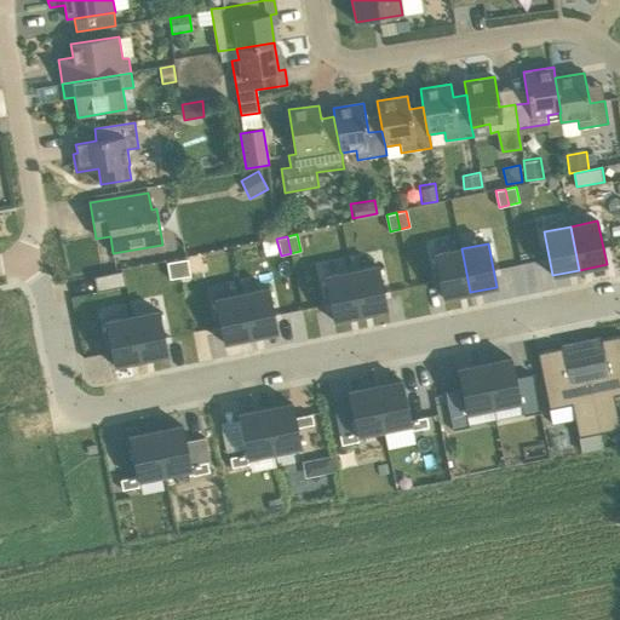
[(470,292),(461,248),(434,254),(443,298),(470,292)]
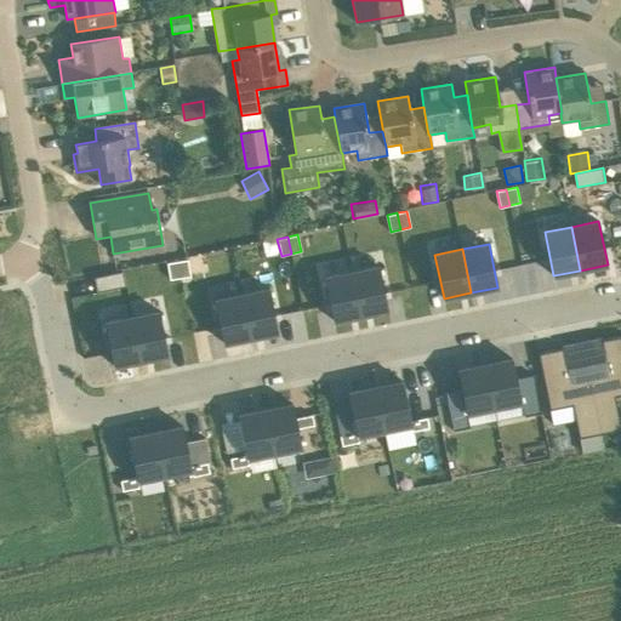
[(178,261),(181,278),(191,277),(188,260),(178,261)]
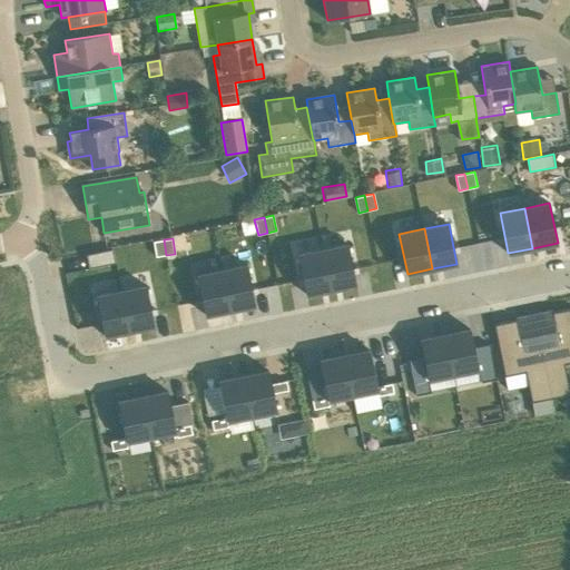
[(156,256),(166,255),(164,239),(154,242),(156,256)]
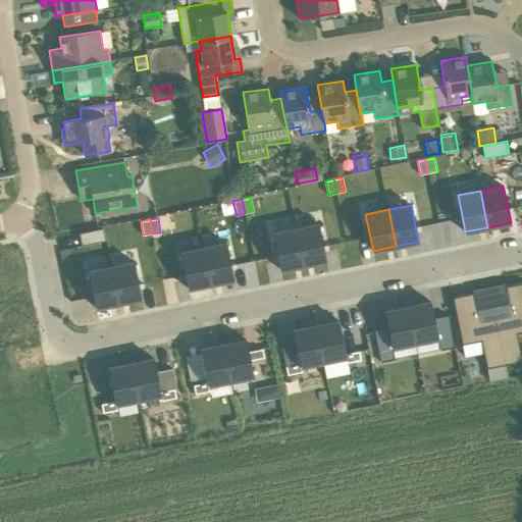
[(318,223),(296,228),(303,265),(326,260),(318,223)]
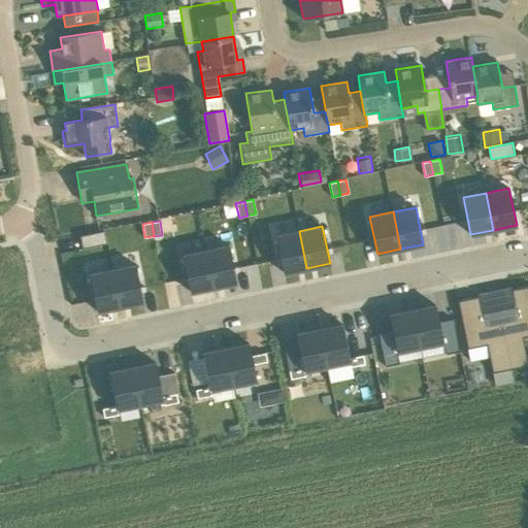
[(80,236),(83,249),(107,243),(104,231),(80,236)]
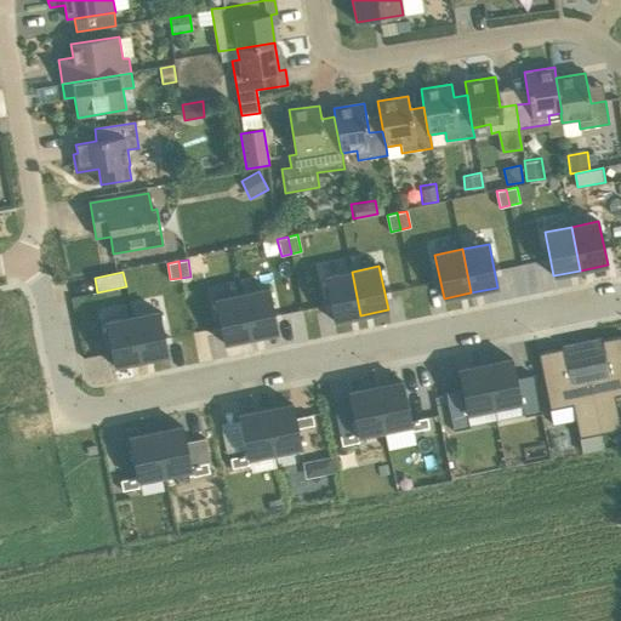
[(360,315),(352,272),(325,278),(334,320),(360,315)]
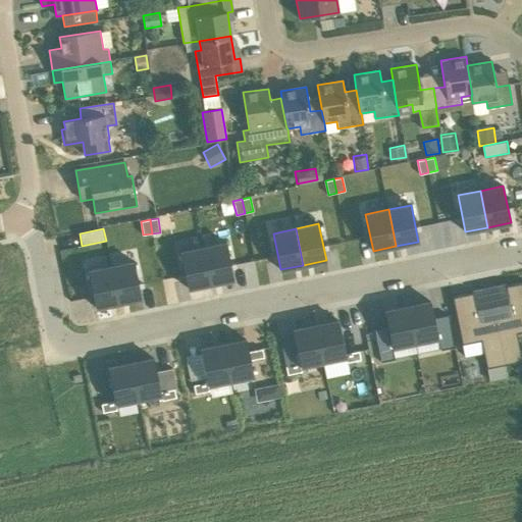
[(226,243),(204,248),(211,284),(233,279),(226,243)]
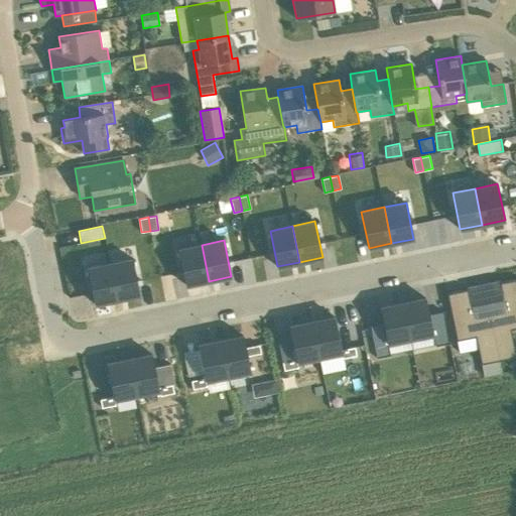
[(209,281),(202,245),(178,249),(186,285),(209,281)]
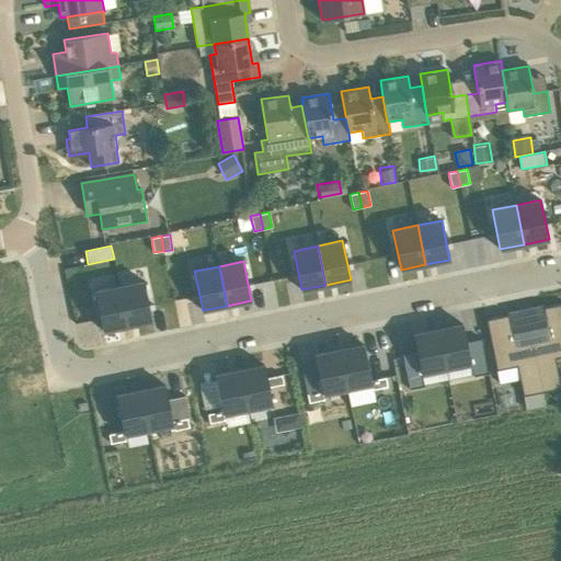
[(144,282),(119,286),(127,325),(152,321),(144,282)]
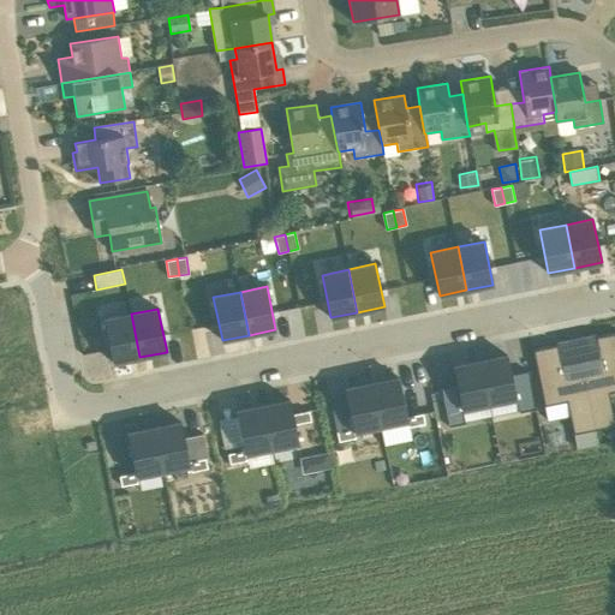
[(113,363),(139,357),(131,314),(105,320),(113,363)]
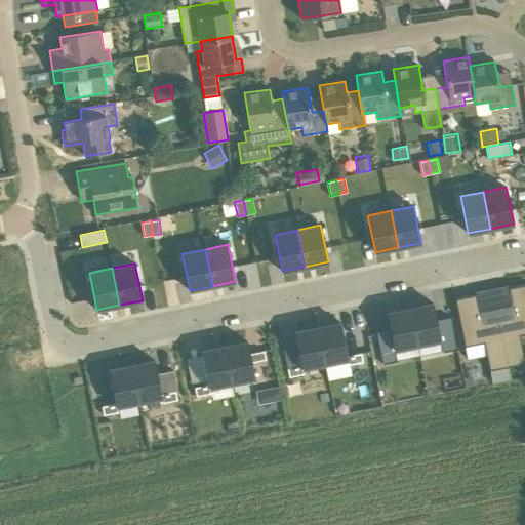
[(524,281),(508,285),(511,298),(494,301),(506,353),(523,349),(518,325),(524,323),(524,281)]
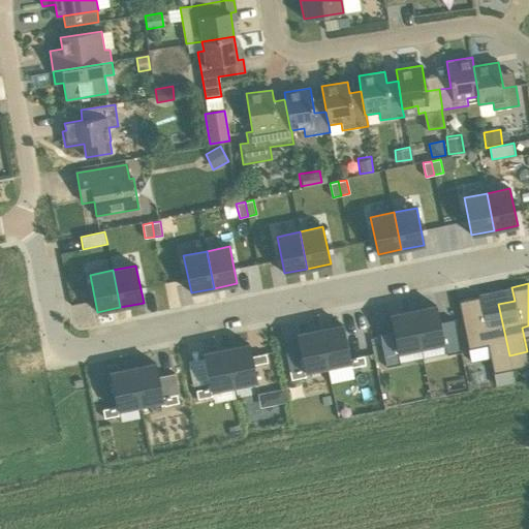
[(498,304),(483,307),(479,294),(459,298),(467,339),(487,335),(491,359),(509,355),(498,304)]
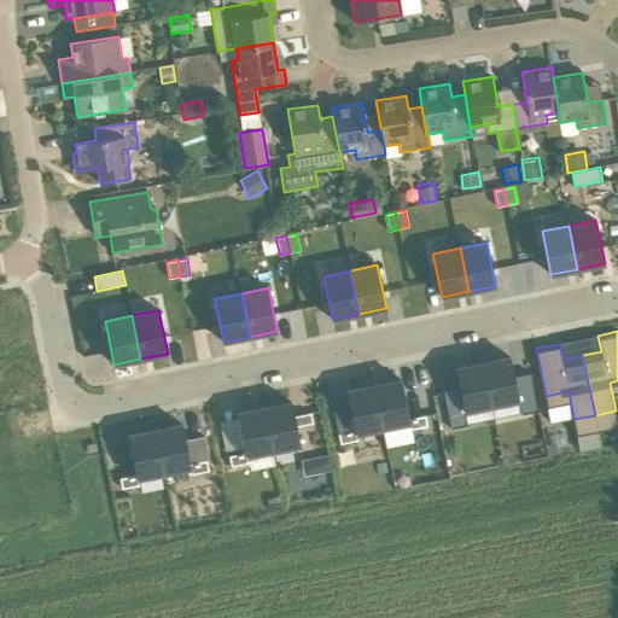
[(483,362),(493,406),(519,400),(514,377),(511,357),(483,362)]
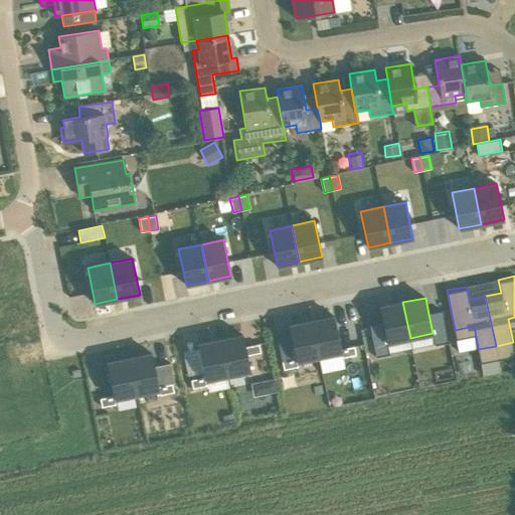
[(387,343),(410,338),(402,302),(380,307),(383,323),(387,343)]
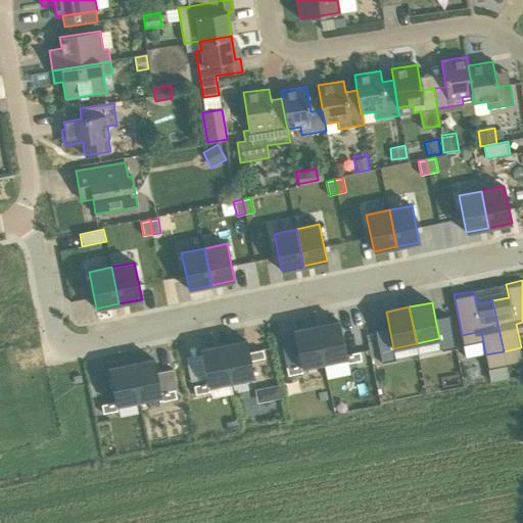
[(449,316),(435,319),(439,338),(441,350),(456,348),(449,316)]
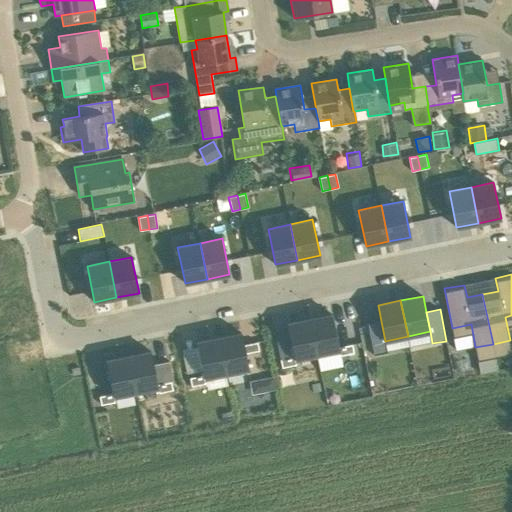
[(310,319),(317,355),(339,350),(339,347),(332,314),(310,319)]
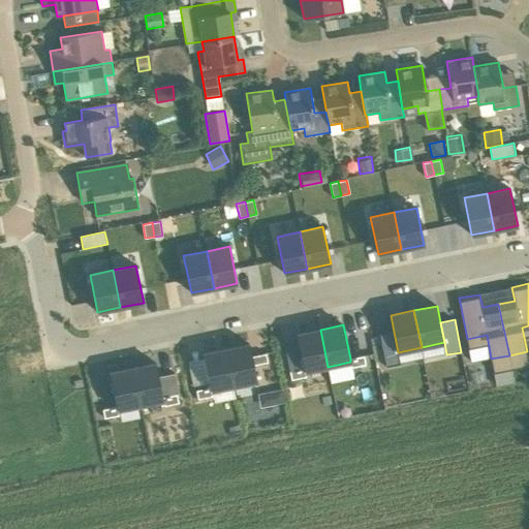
[(305,371),(328,367),(320,330),(297,335),(304,368),(305,371)]
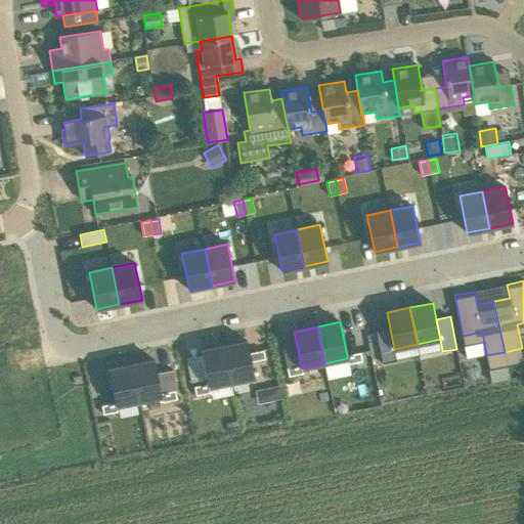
[(394,349),(390,329),(376,332),(383,363),(397,361),(394,349)]
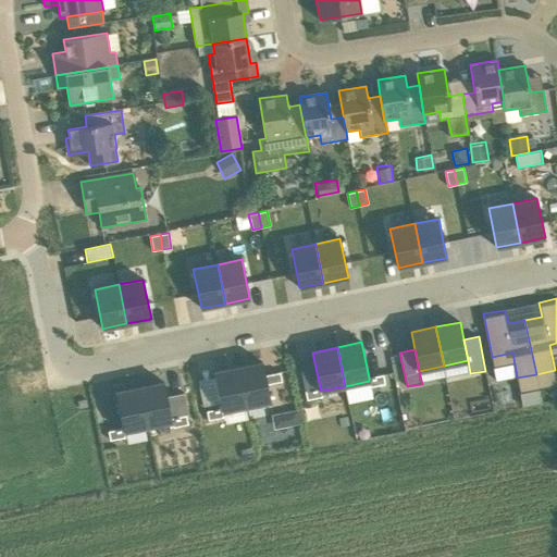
[(238,368),(246,406),(271,401),(268,384),(265,375),(262,362),(238,368)]
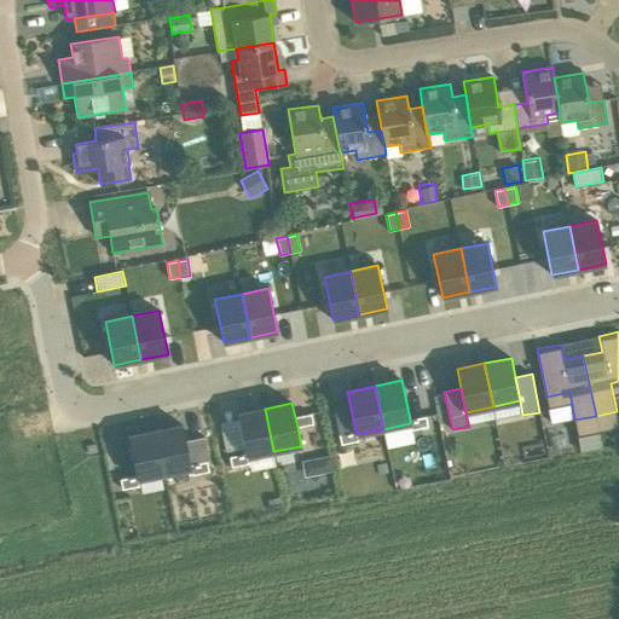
[(247,457),(273,451),(265,409),(238,414),(246,452),(247,457)]
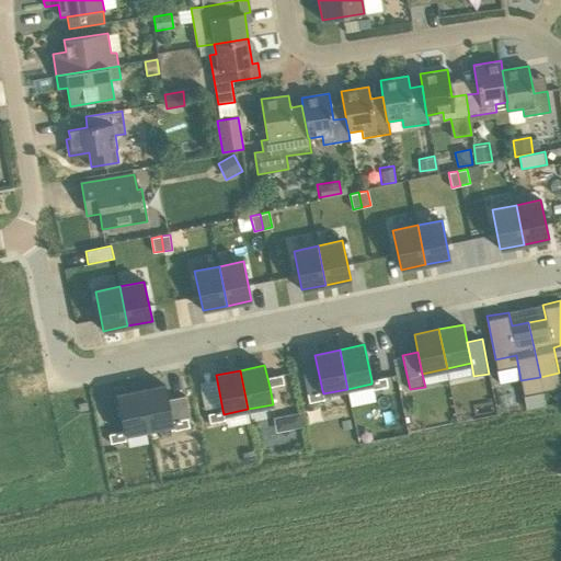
[(282,375),(267,378),(270,387),(284,384),(282,375)]
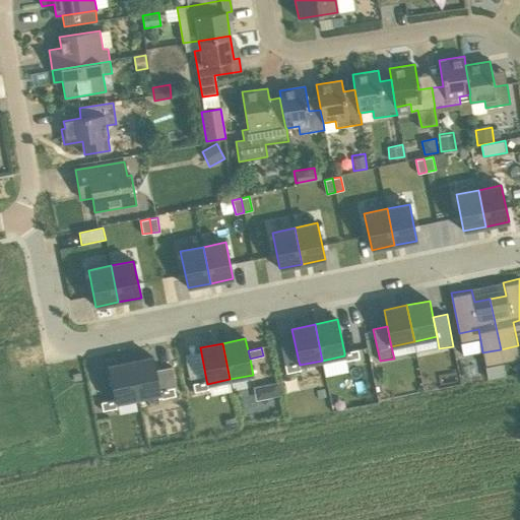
[(358,349),(344,352),(344,355),(345,362),(360,359),(358,349)]
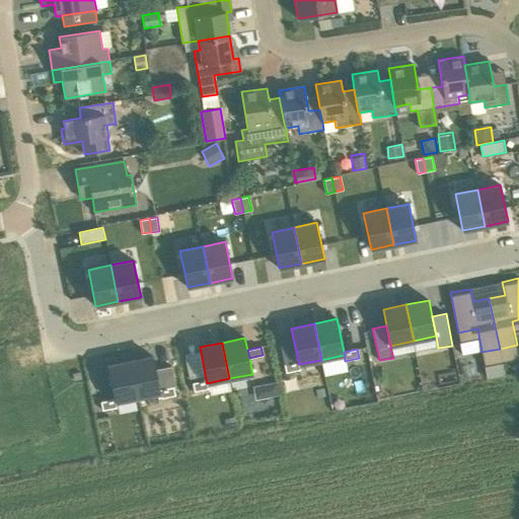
[(131,361),(138,397),(160,392),(160,389),(153,357),(131,361)]
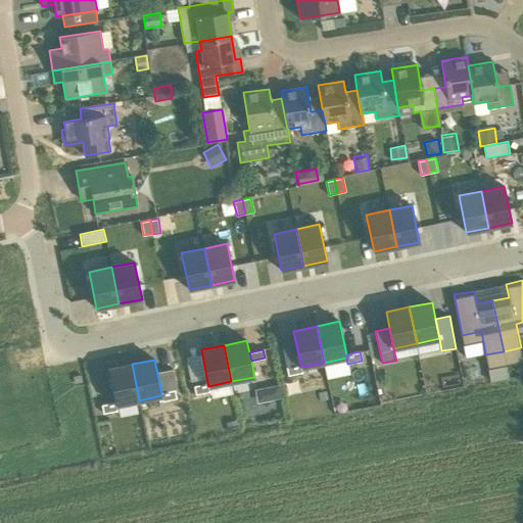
[(116,406),(139,400),(132,364),(108,369),(115,401),(116,406)]
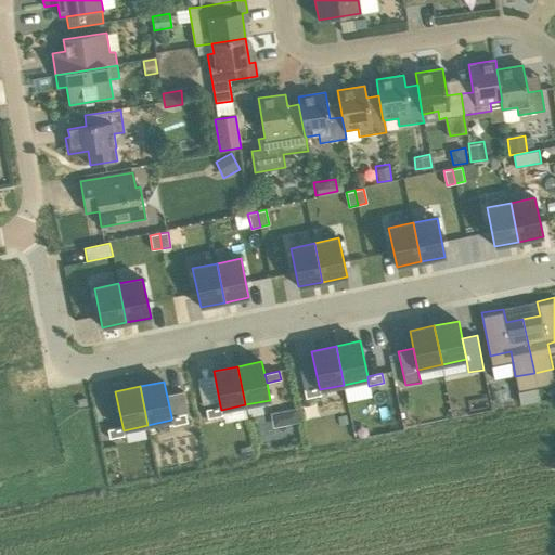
[(320,389),(319,386),(305,389),(306,399),(321,396),(320,389)]
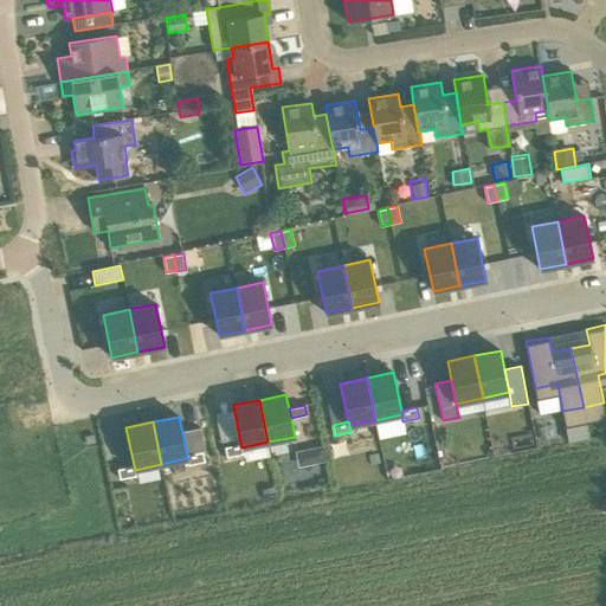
[(242,447),(240,443),(225,447),(227,457),(243,453),(242,447)]
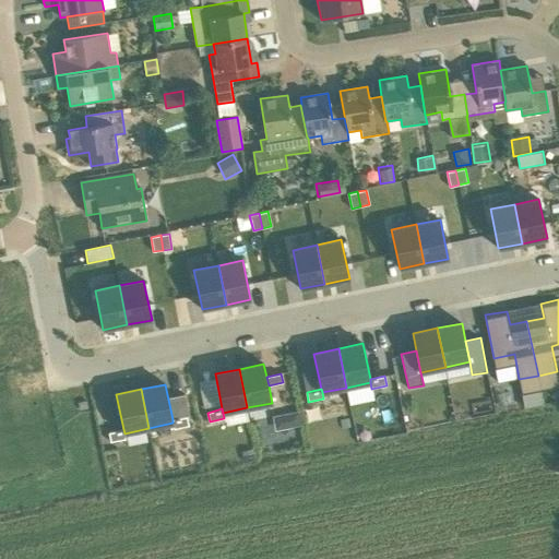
[(298,412),(285,415),(287,423),(294,427),(300,425),(298,412)]
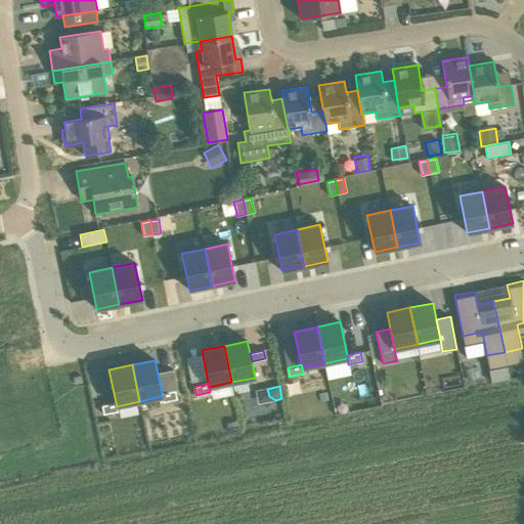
[(162,393),(162,396),(163,402),(177,399),(175,391),(162,393)]
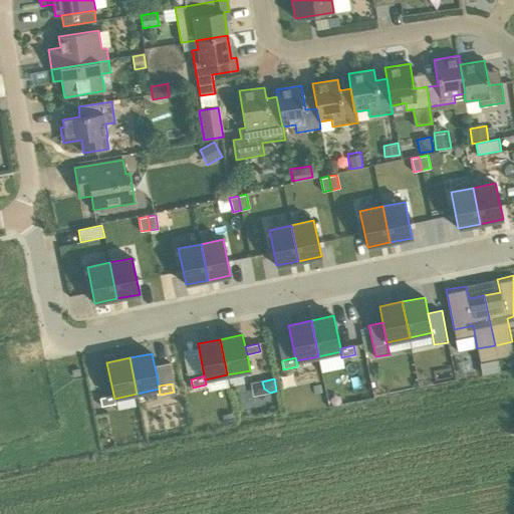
[(114,399),(113,395),(100,398),(101,407),(115,404),(114,399)]
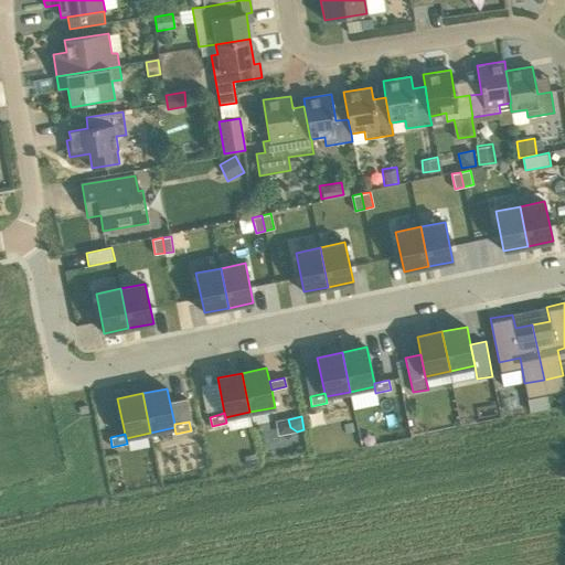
[(255,455),(245,457),(247,467),(257,465),(255,455)]
